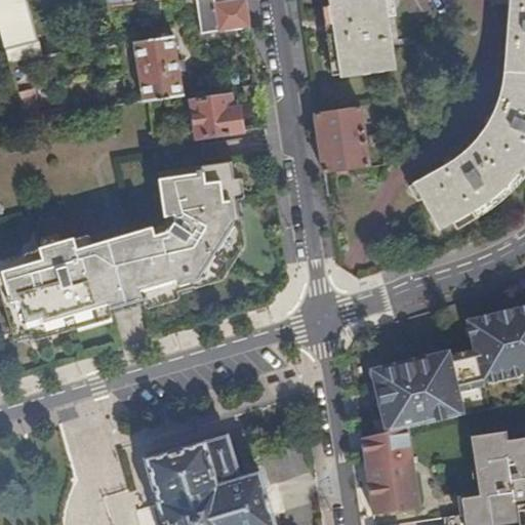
[(43,57),(26,0),(0,0),(0,25),(10,62),(43,57)]
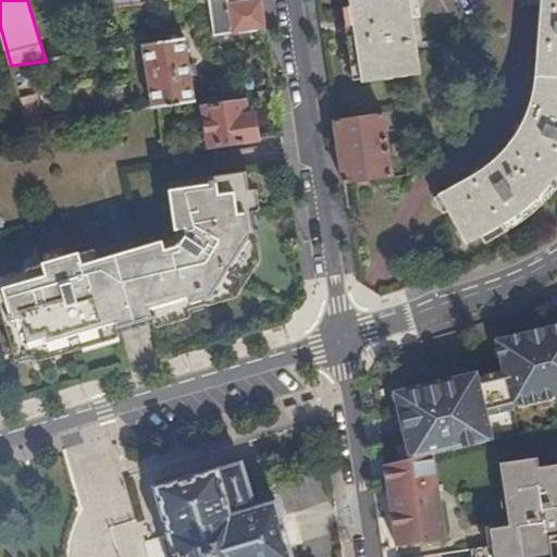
[(265,27),(261,0),(209,0),(214,36),(265,27)]
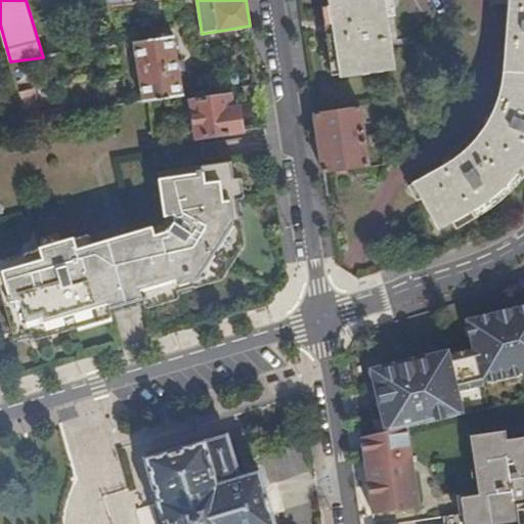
[(385,0),(328,0),(339,79),(395,71),(385,0)]
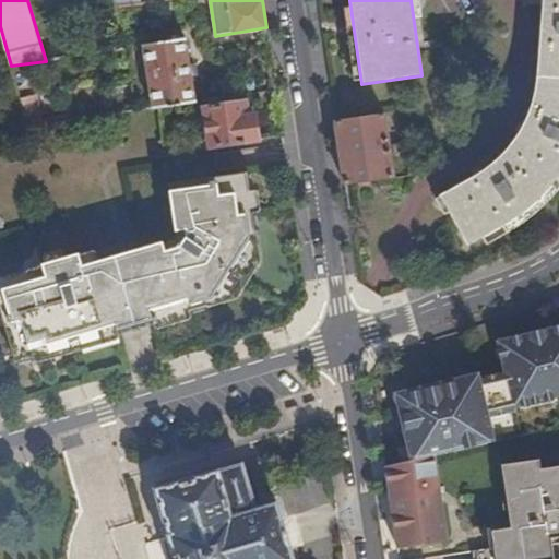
[(558,0),(544,0),(540,64),(537,85),(533,106),(524,122),(514,139),(506,151),(495,162),(480,173),(438,197),(465,248),(488,237),(506,226),(516,219),(531,206),(551,187),(558,175),(558,0)]
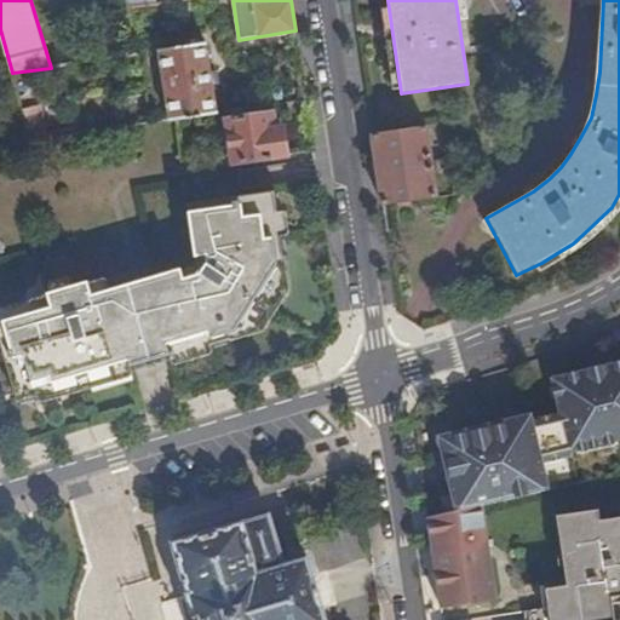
[(177,120),(217,114),(206,44),(159,50),(159,52),(161,52),(172,120),(177,120)]
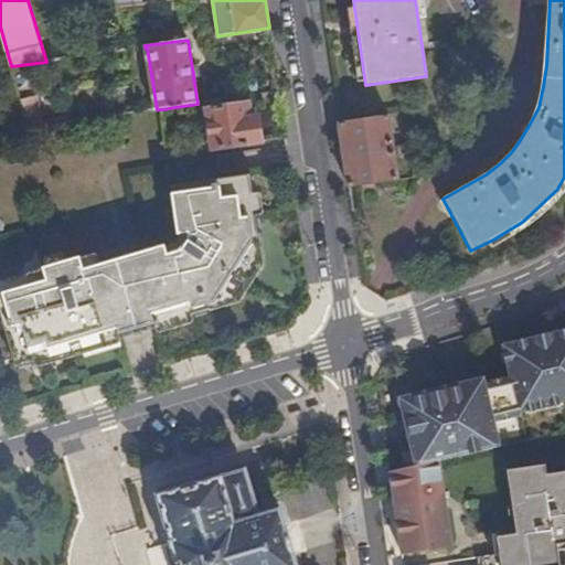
[(35,97),(21,100),(29,129),(44,126),(35,97)]
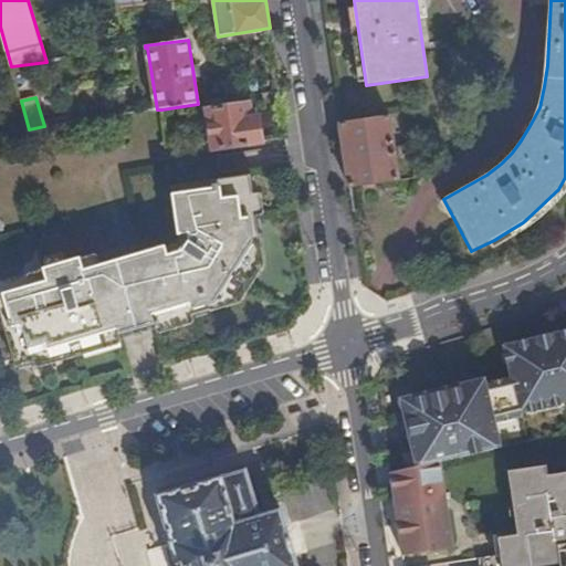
[(212,148),(261,140),(258,117),(250,117),(248,104),(207,109),(212,148)]
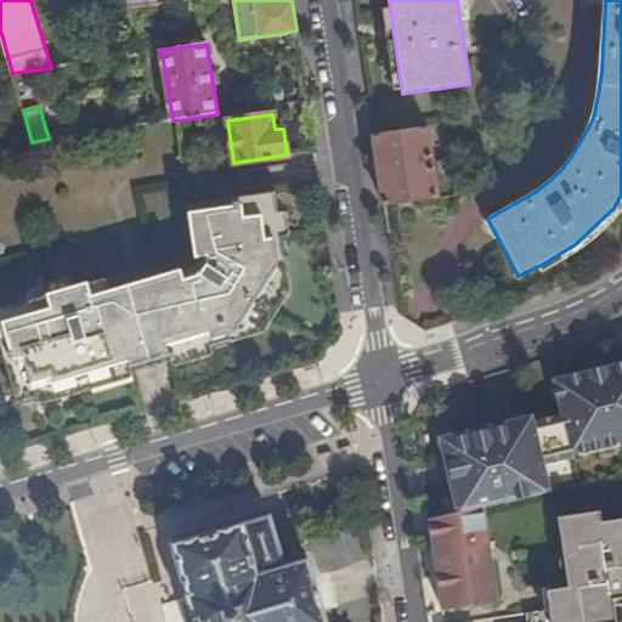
[(427,126),(372,134),(382,207),(437,198),(427,126)]
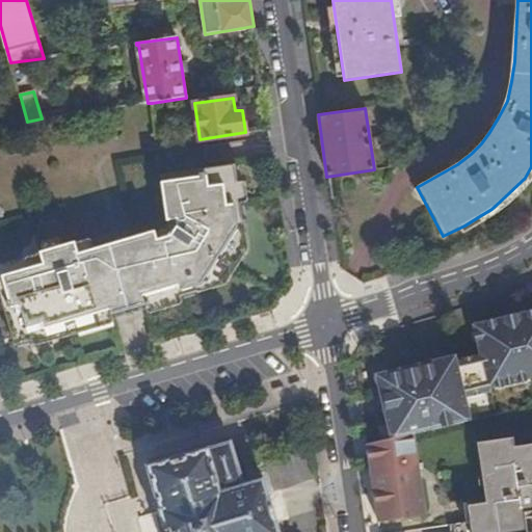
[(153,231),(129,238),(136,259),(131,261),(134,270),(131,271),(140,304),(142,303),(141,300),(177,290),(178,293),(194,289),(193,285),(210,281),(238,237),(236,221),(239,220),(238,204),(234,204),(231,183),(235,183),(232,165),(159,175),(166,220),(176,219),(177,225),(173,232),(170,231),(166,237),(156,240),(153,231)]
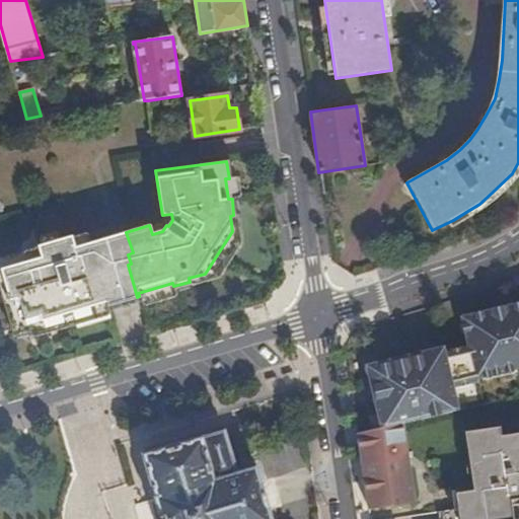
[(126,232),(84,244),(90,265),(94,264),(97,274),(100,273),(109,305),(137,297),(128,265),(131,264),(128,254),(133,252),(126,232)]
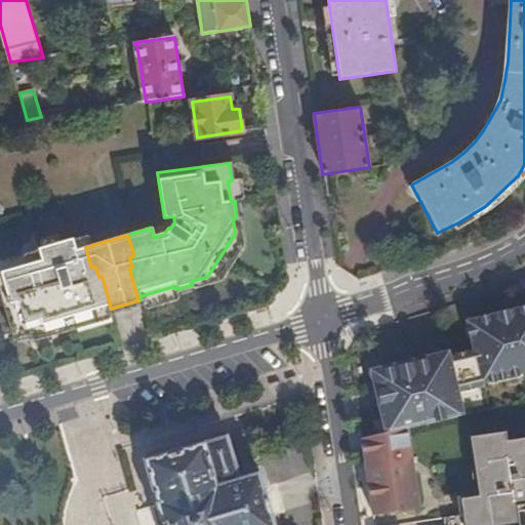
[(91,268),(85,247),(76,249),(73,237),(37,247),(41,259),(0,271),(0,299),(11,337),(29,332),(27,328),(107,305),(108,310),(111,309),(102,276),(98,277),(95,267),(91,268)]
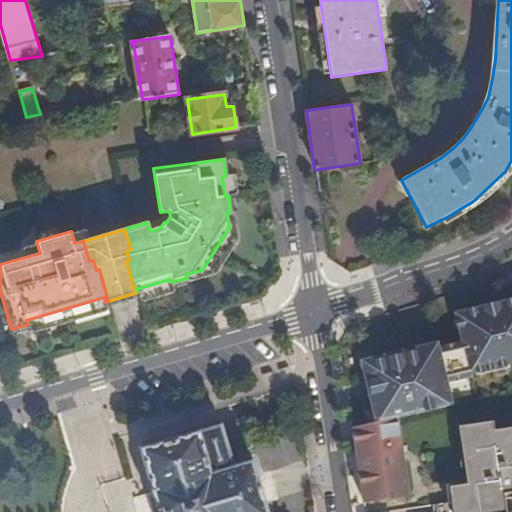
[(378,421),(397,417),(511,389),(511,298),(458,311),(464,338),(438,345),(437,342),(364,361),(369,380),(374,379),(376,391),(371,393),(378,421)]
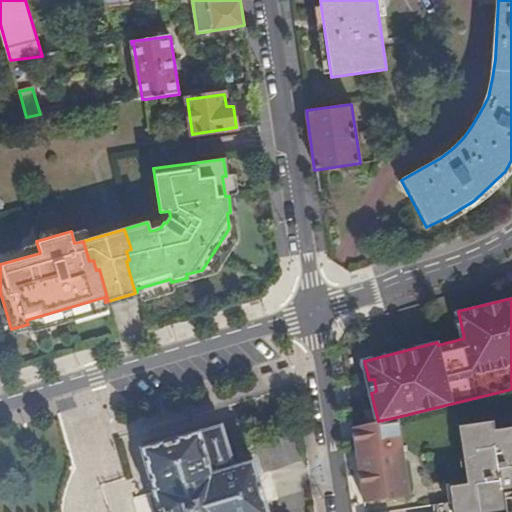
[(409,495),(397,417),(378,421),(353,427),(364,502),(409,495)]
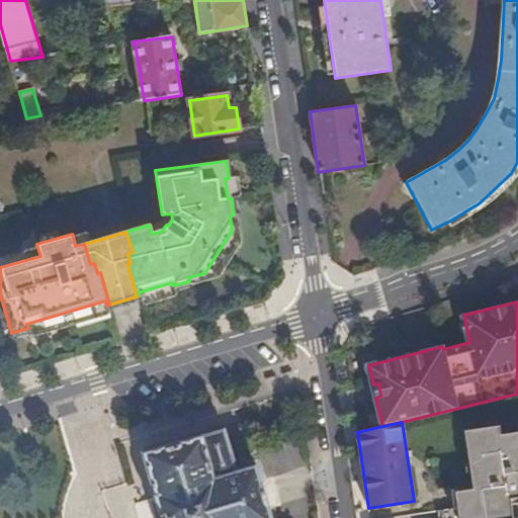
[(438,509),(439,517),(513,517),(513,516),(503,517),(501,499),(510,497),(517,495),(517,430),(501,433),(500,424),(465,429),(472,490),(483,488),(485,503),(453,507),(438,509)]
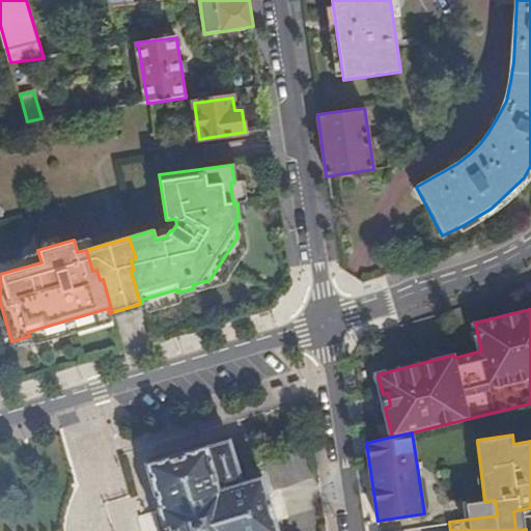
[(278,530),(262,477),(243,482),(230,441),(147,465),(160,506),(159,507),(165,530),(278,530)]
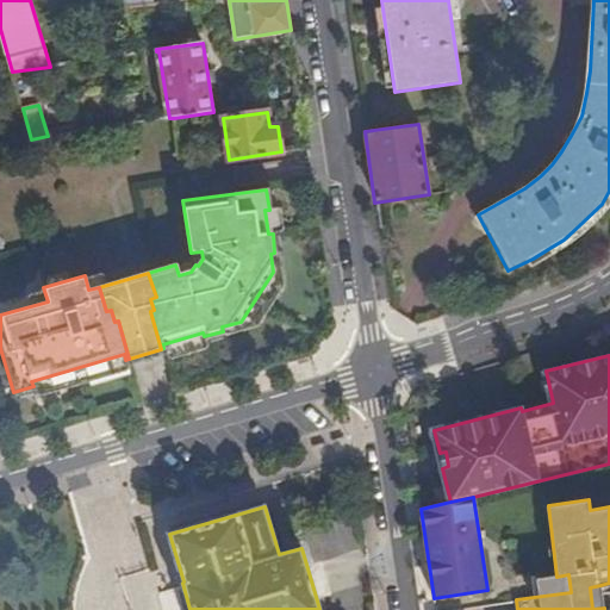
[(344,521),(341,508),(309,518),(312,530),(344,521)]
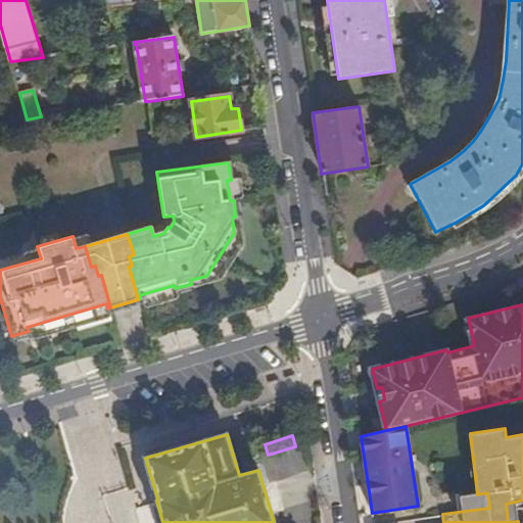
[(456,497),(458,512),(489,508),(487,492),(477,494),(456,497)]
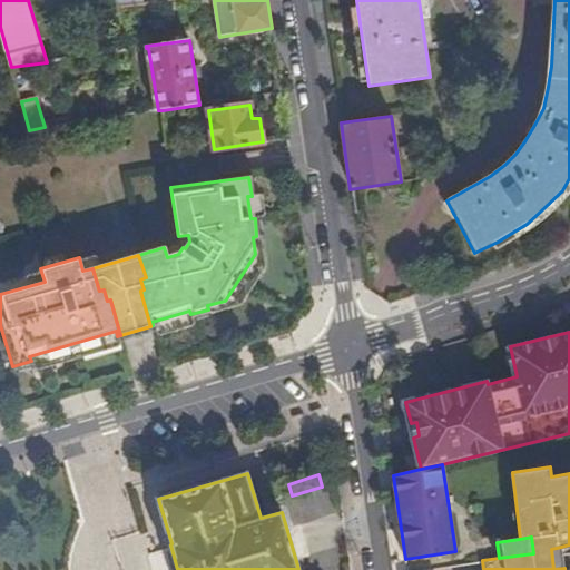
[(553,569),(564,568),(561,547),(551,549),(553,569)]
